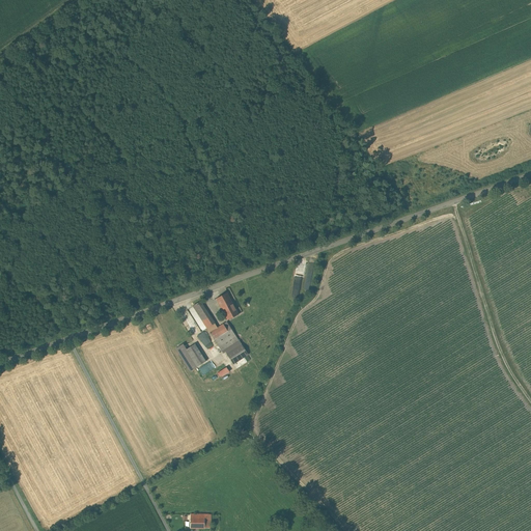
[(290,296),(299,299),(302,288),(295,286),(290,296)]
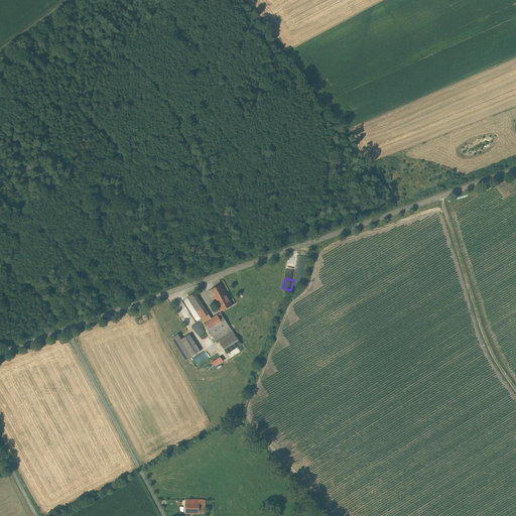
[(232,304),(219,284),(209,290),(223,310),(232,304)]
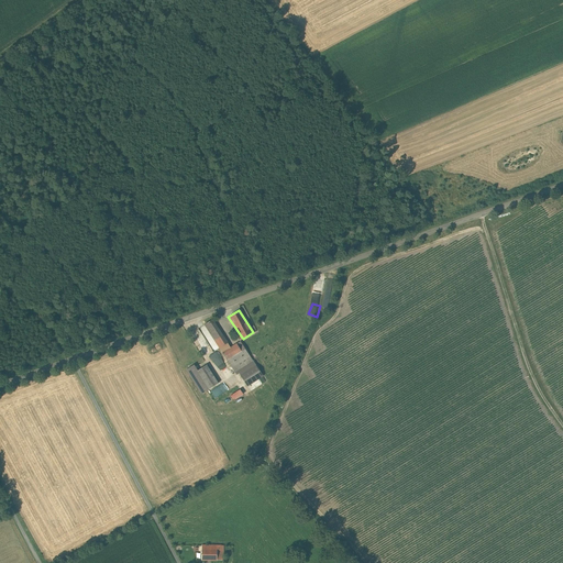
[(228,343),(212,319),(203,324),(219,349),(219,348),(228,343)]
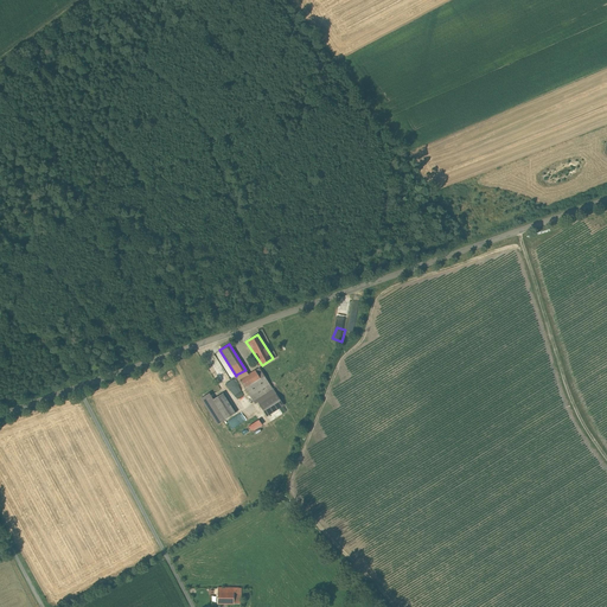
[(246,370),(236,375),(240,381),(248,375),(246,370)]
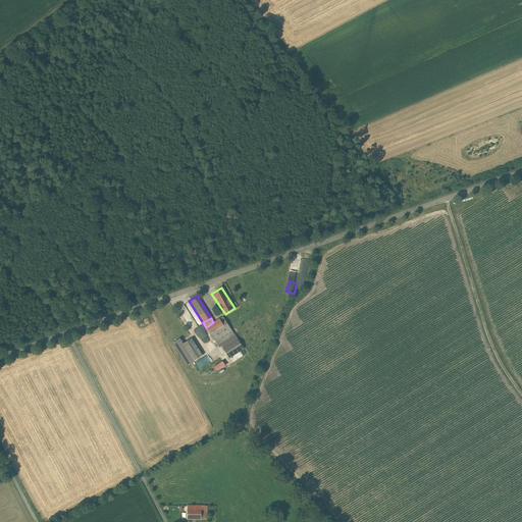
[(213,322),(206,327),(207,328),(210,333),(223,325),(219,318),(213,322)]
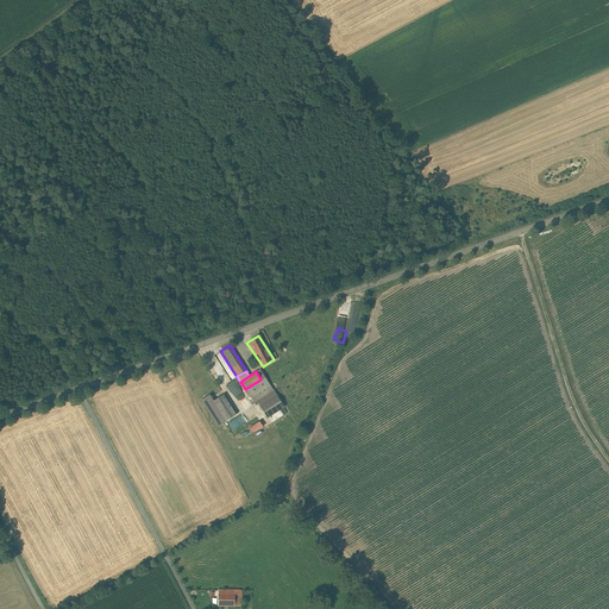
[(261,380),(245,389),(251,397),(257,394),(270,385),(265,377),(261,380)]
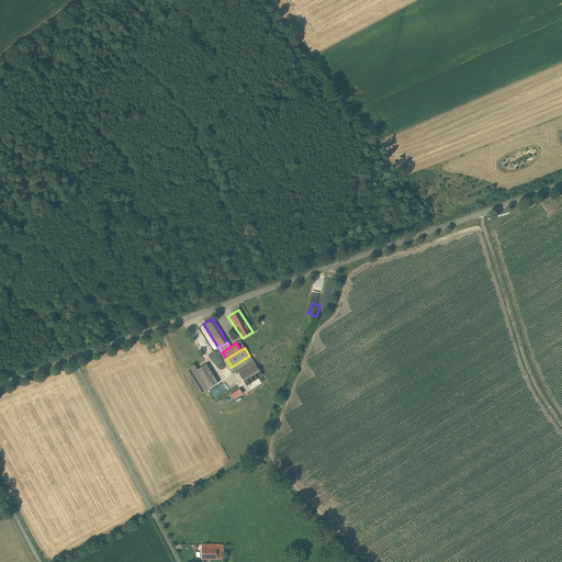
[(237,363),(232,367),(235,372),(253,360),(249,356),(237,363)]
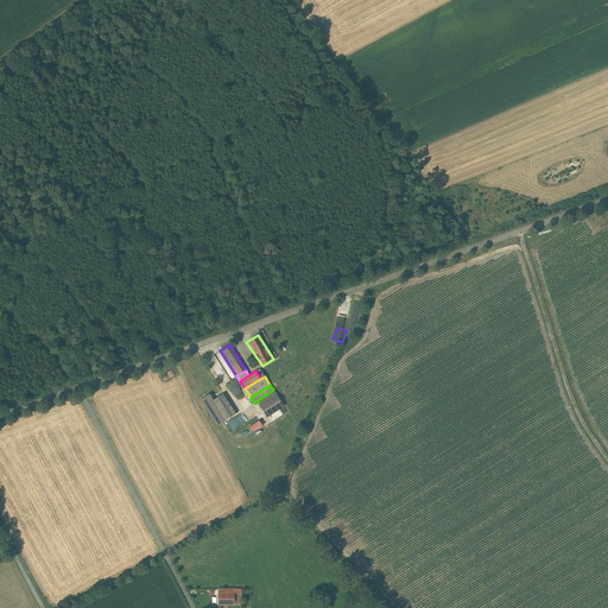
[(273,390),(254,403),(255,405),(258,403),(260,405),(277,394),(273,390)]
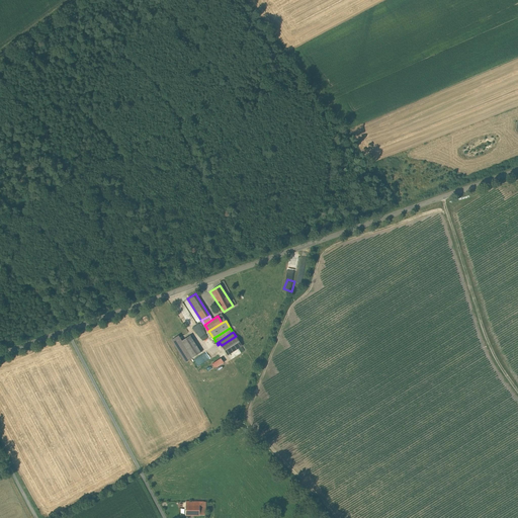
[(178,336),(171,340),(185,362),(190,359),(192,358),(181,341),(178,336)]
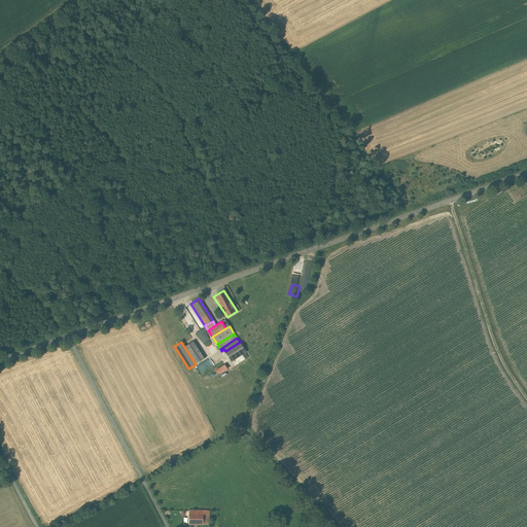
[(184,347),(196,364),(204,359),(194,342),(184,347)]
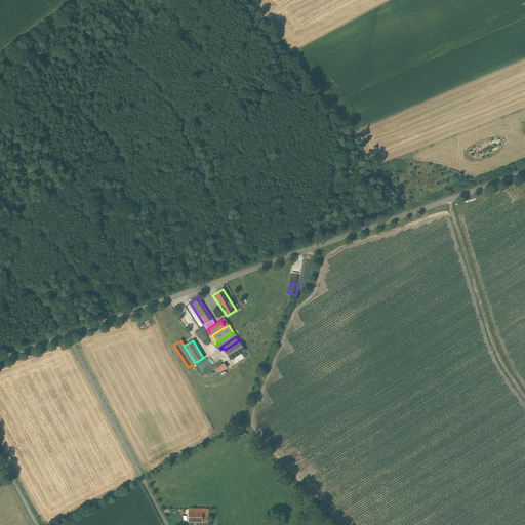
[(239,340),(225,350),(231,359),(245,351),(239,340)]
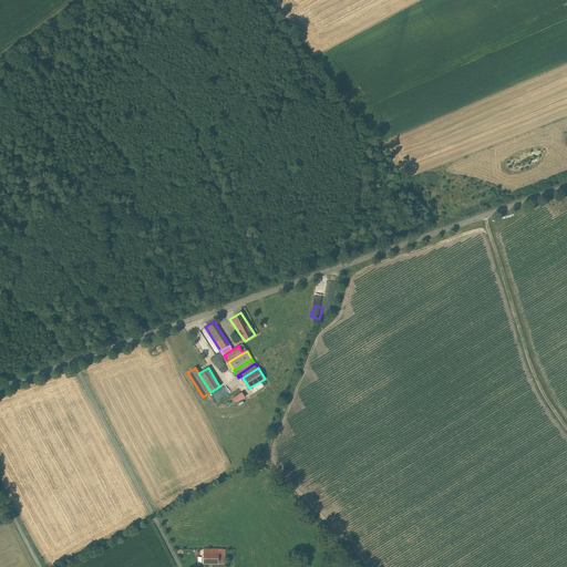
[(235,403),(244,397),(240,391),(230,398),(235,403)]
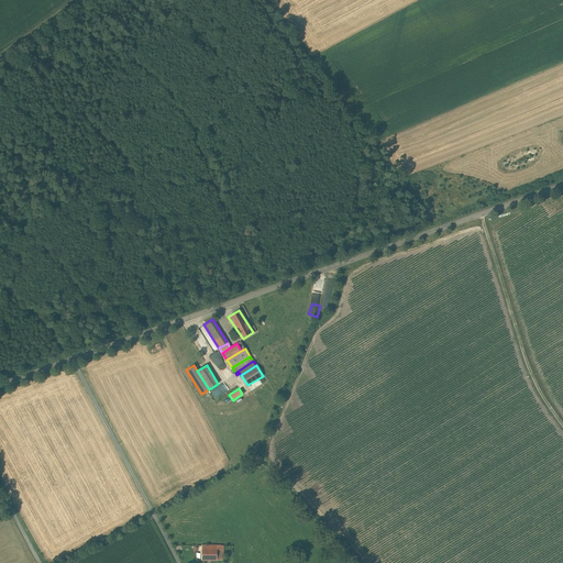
[(223,545),(201,545),(201,560),(223,560),(223,545)]
